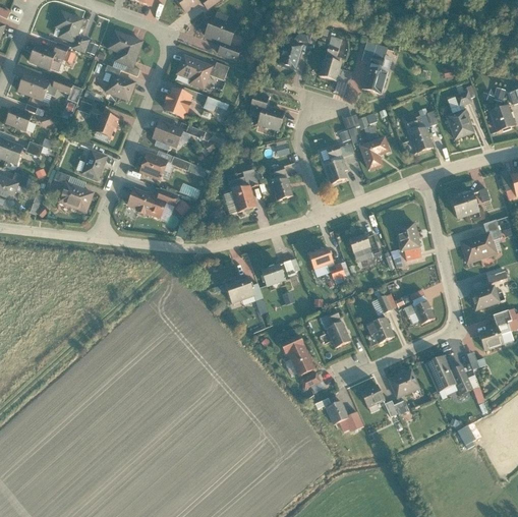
[(175,0),(183,10),(196,0),(175,0)]
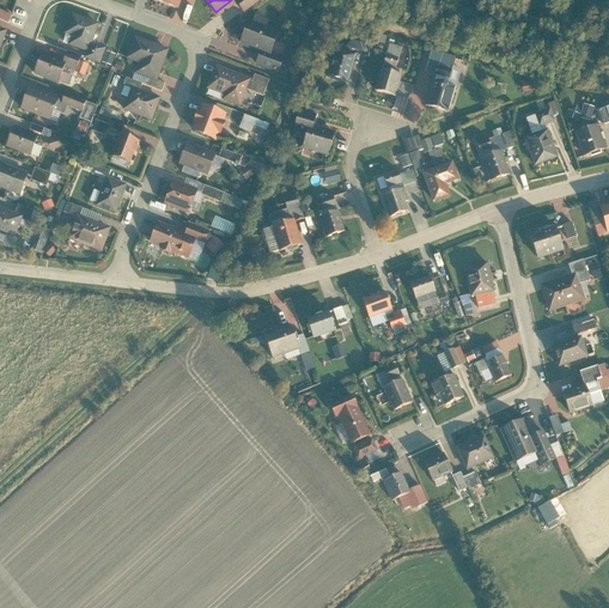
[(0,14),(8,19),(13,11),(0,4),(0,14)]
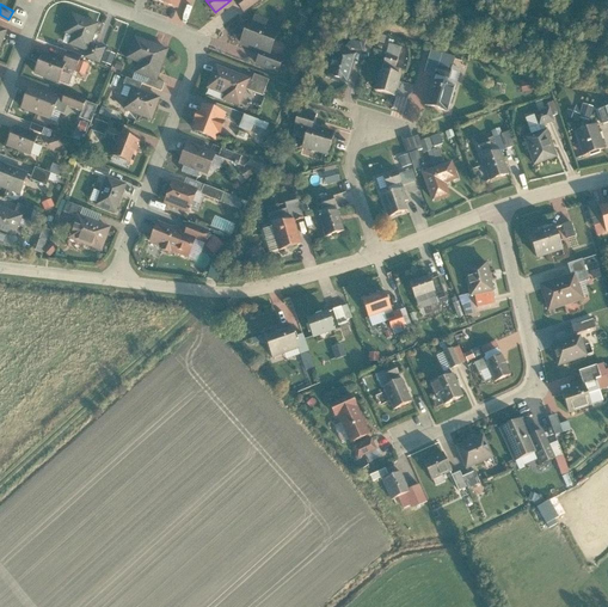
[(245,18),(237,42),(256,49),(251,60),(276,69),(282,53),(270,49),(277,29),(263,24),(266,16),(253,11),(250,20),(245,18)]
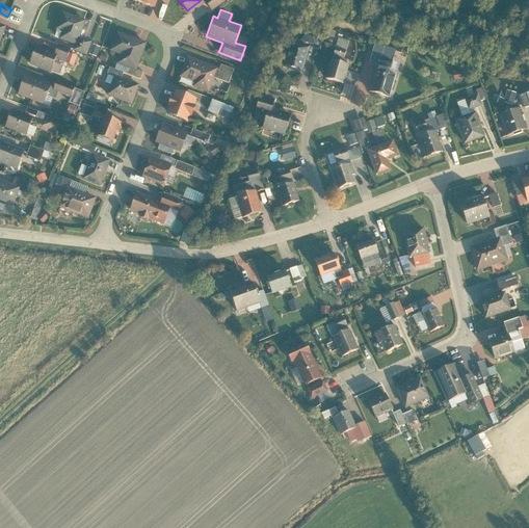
[(83,18),(60,10),(55,28),(60,30),(58,36),(75,42),(83,18)]
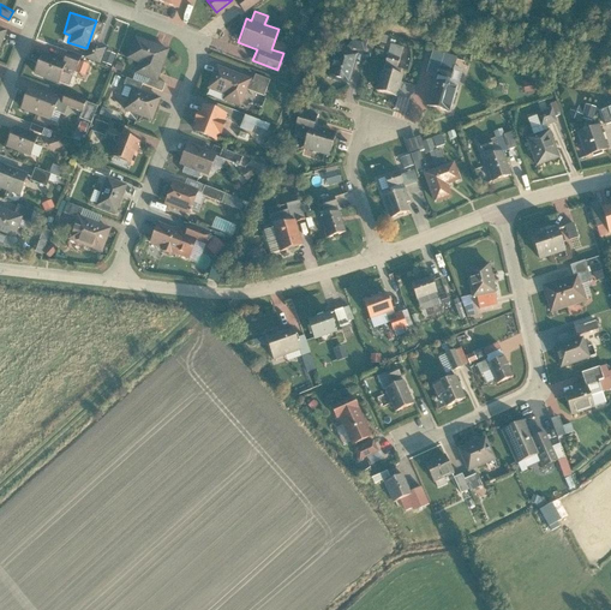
[(171,46),(132,33),(123,57),(139,63),(136,71),(157,79),(171,46)]
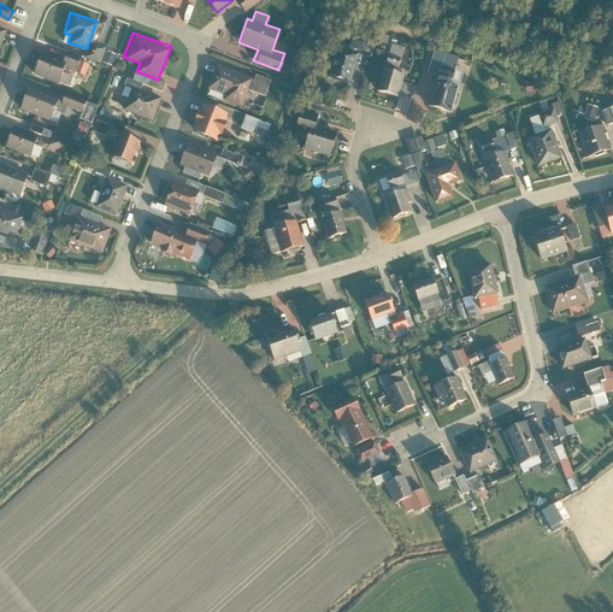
[(364,49),(365,41),(349,37),(347,45),(364,49)]
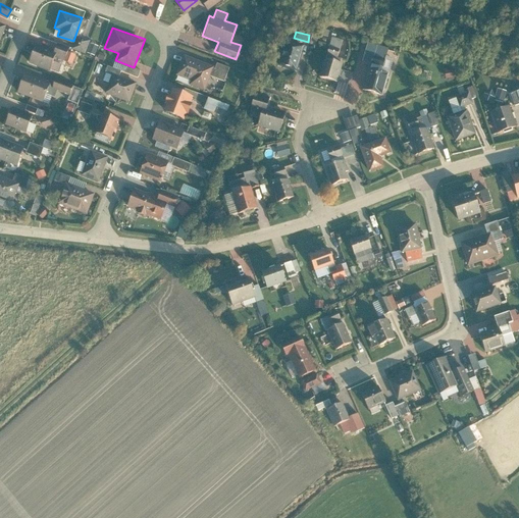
[(276,64),(298,70),(305,44),(284,38),(276,64)]
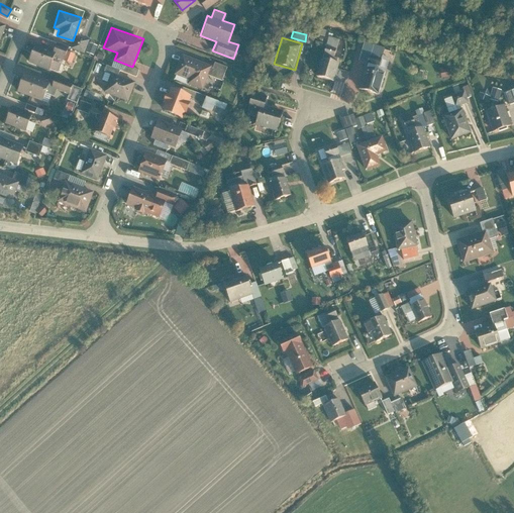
[(82,52),(91,54),(95,42),(86,39),(82,52)]
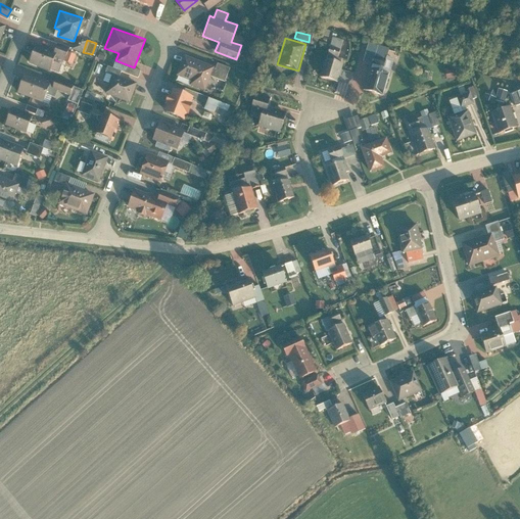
[(53,50),(35,43),(27,61),(49,71),(55,55),(64,59),(69,48),(56,43),(53,50)]
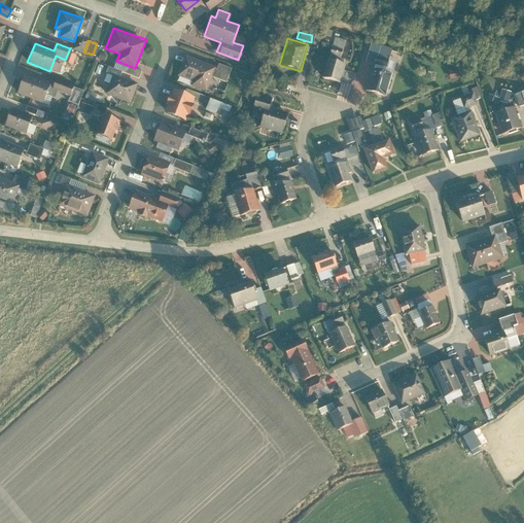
[(183,54),(176,72),(190,77),(188,82),(205,89),(207,83),(214,64),(183,54)]
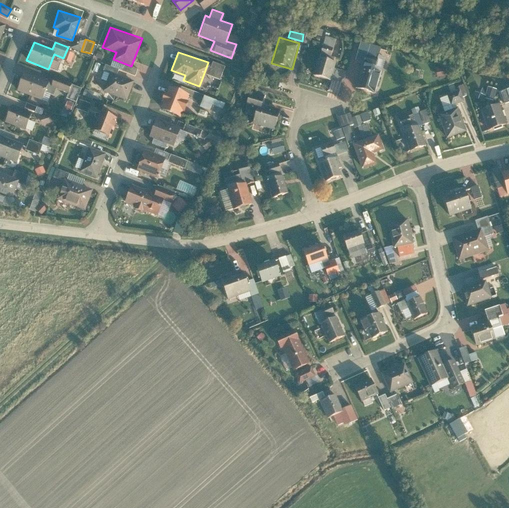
[(311,74),(330,79),(335,61),(317,56),(311,74)]
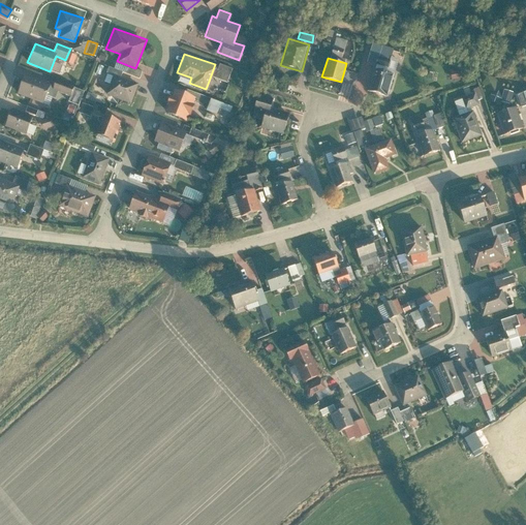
[(229,65),(218,61),(213,74),(225,79),(229,65)]
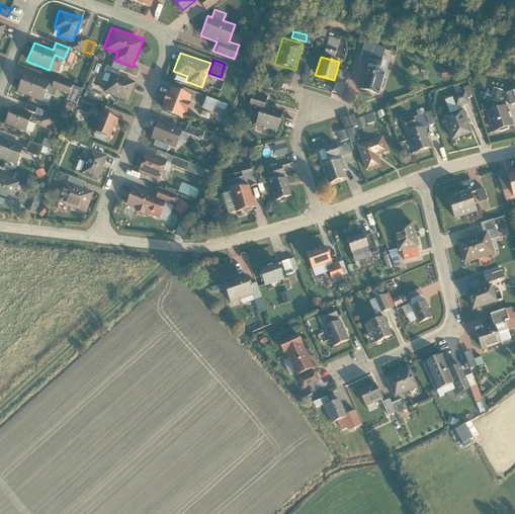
[(449,72),(446,62),(438,64),(440,74),(449,72)]
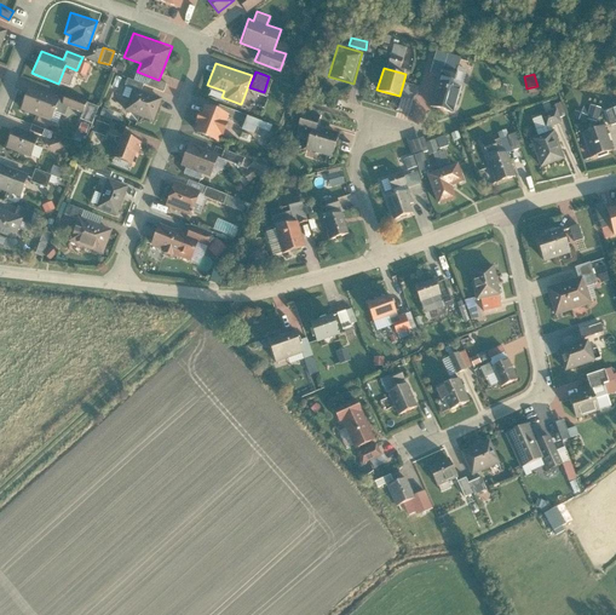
[(437,80),(430,104),(453,110),(460,87),(437,80)]
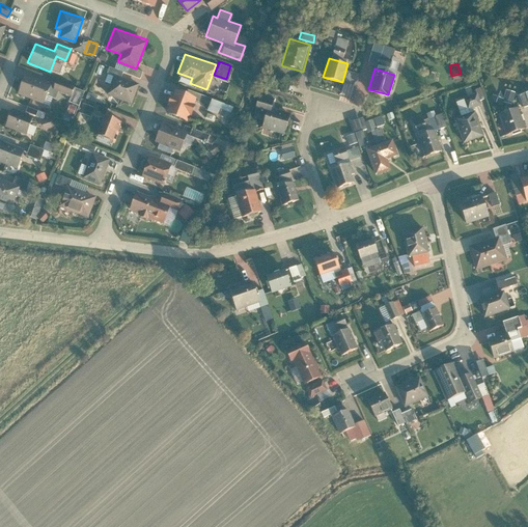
[(111,73),(104,92),(131,103),(138,82),(111,73)]
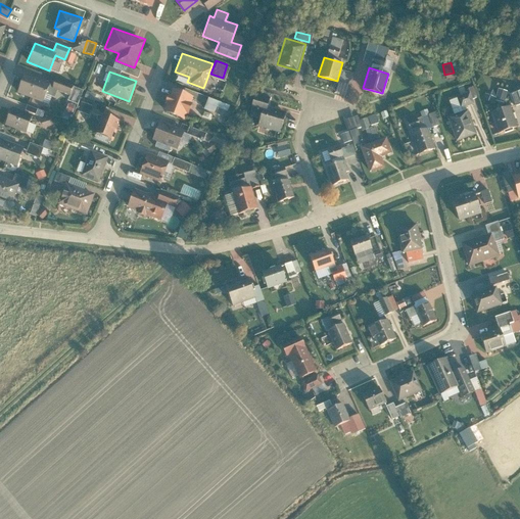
[(25,73),(16,92),(43,102),(51,83),(25,73)]
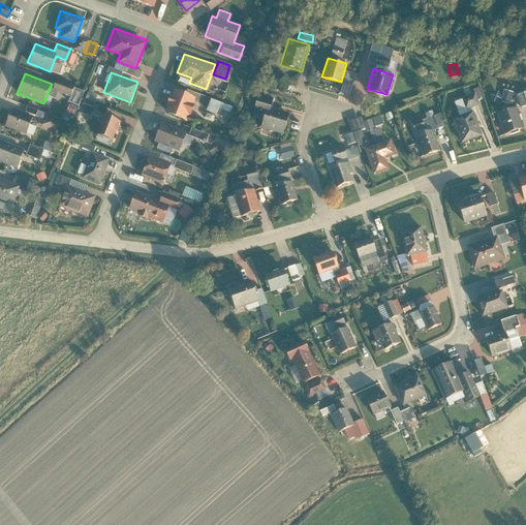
[(80,88),(57,80),(54,89),(67,94),(66,98),(74,101),(80,88)]
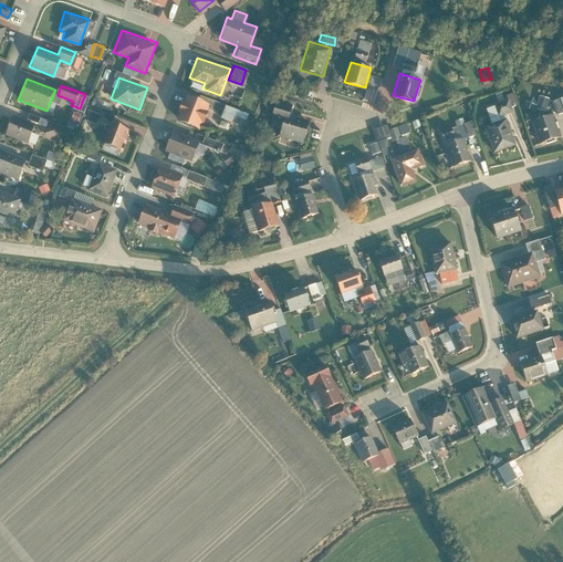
[(510,90),(504,92),(509,104),(514,102),(510,90)]
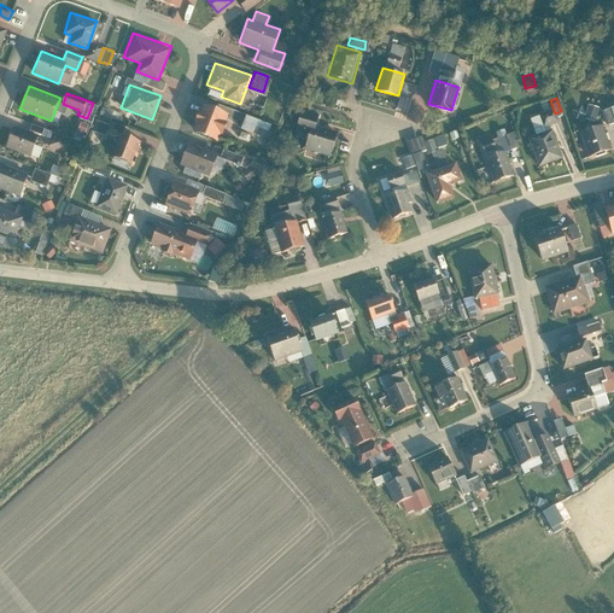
[(597,103),(586,100),(583,114),(592,117),(597,103)]
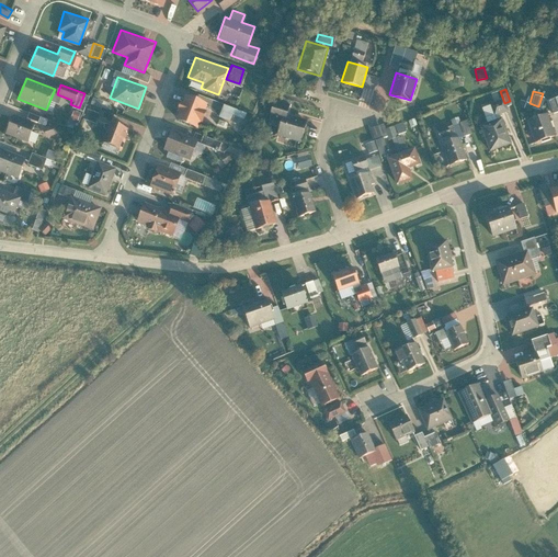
[(557,92),(546,95),(549,109),(557,105),(557,92)]
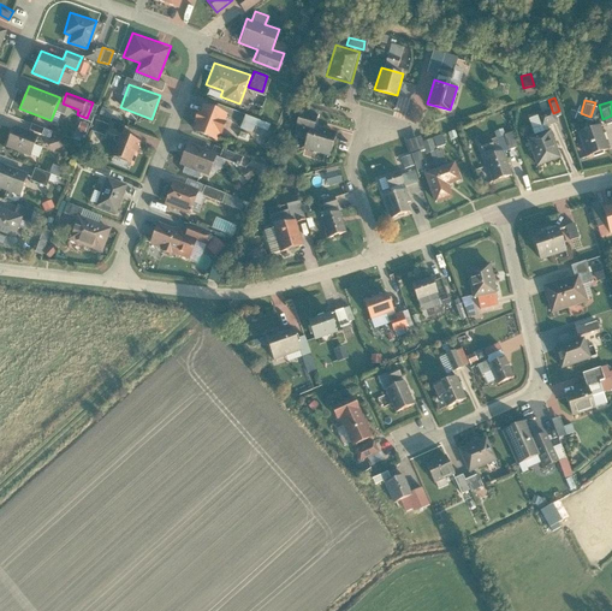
[(101,102),(97,112),(108,116),(112,106),(101,102)]
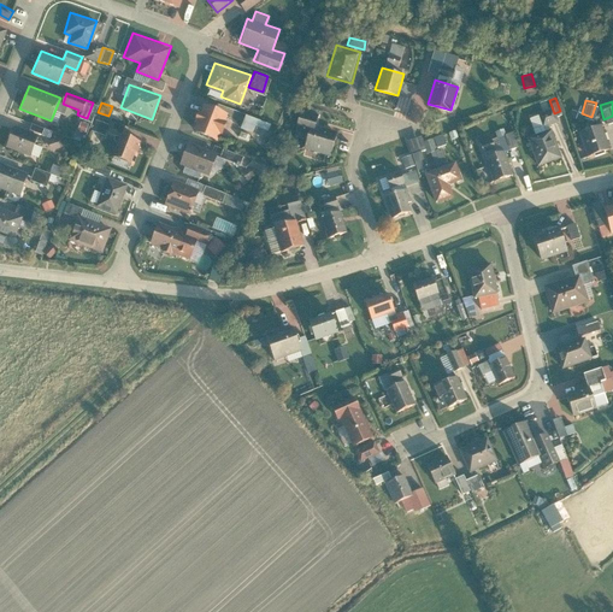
[(195,121),(192,129),(218,140),(220,133),(224,133),(229,122),(224,121),(228,112),(202,103),(199,111),(196,110),(193,119),(195,121)]
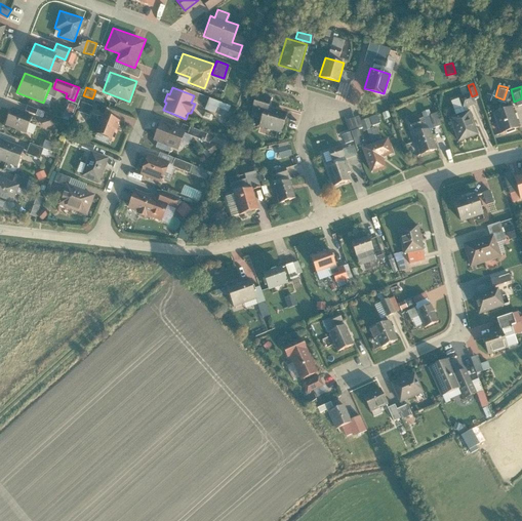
[(492,87),(486,90),(488,95),(494,93),(492,87)]
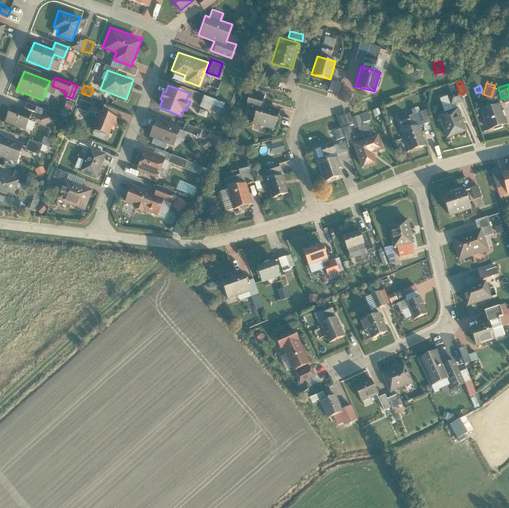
[(459,98),(456,87),(435,93),(438,105),(459,98)]
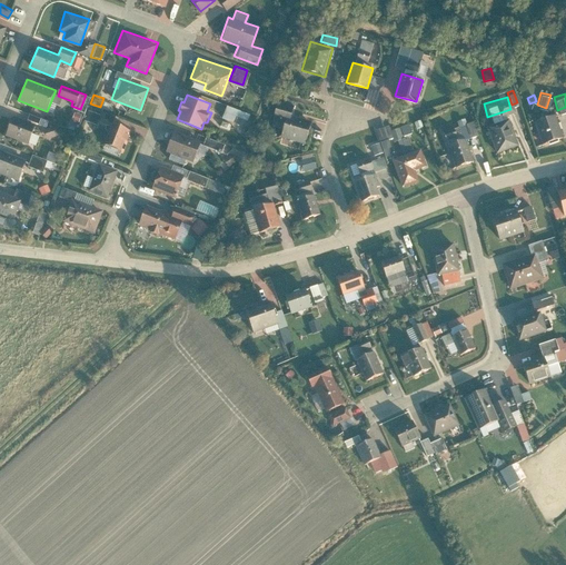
[(281,122),(278,135),(305,142),(311,121),(291,115),(294,107),(276,101),(270,118),(281,122)]
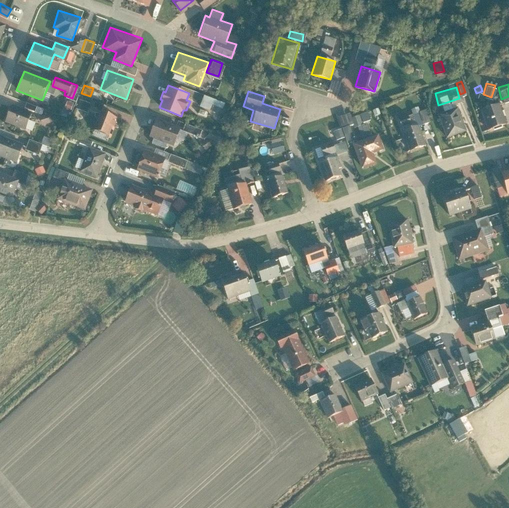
[(224,100),(203,93),(199,103),(220,110),(224,100)]
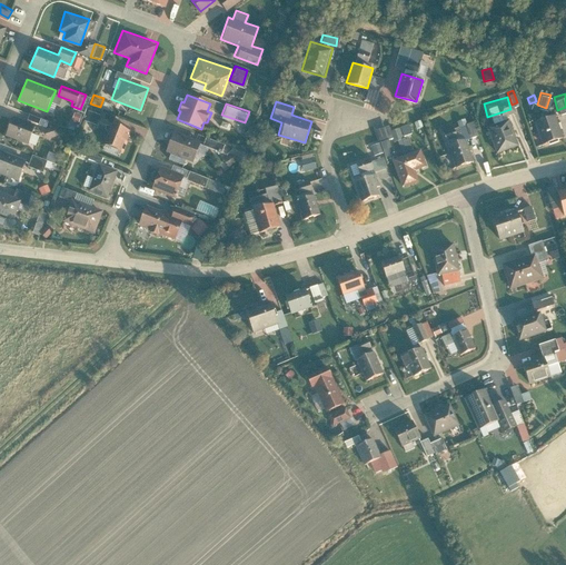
[(95,109),(86,106),(82,115),(92,118),(95,109)]
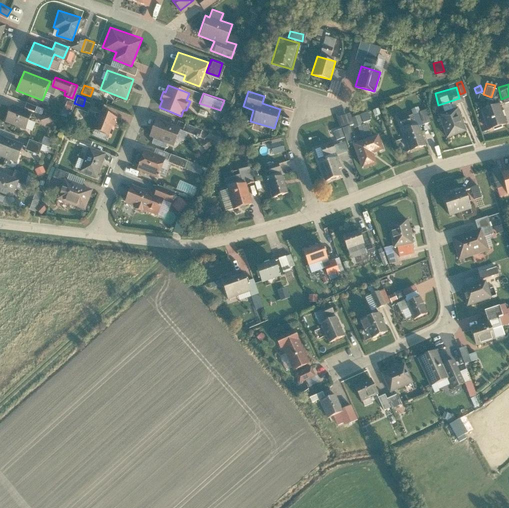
[(408,150),(424,144),(417,125),(428,121),(420,98),(415,100),(417,107),(406,111),(407,114),(397,118),(408,150)]
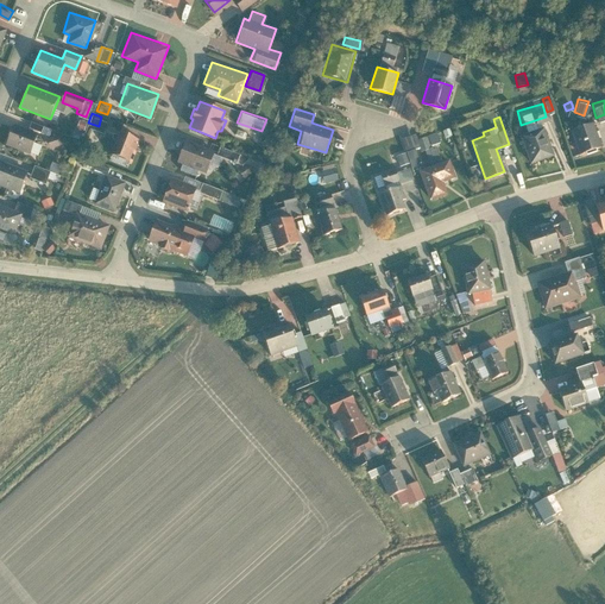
[(578,152),(602,146),(593,120),(571,127),(578,152)]
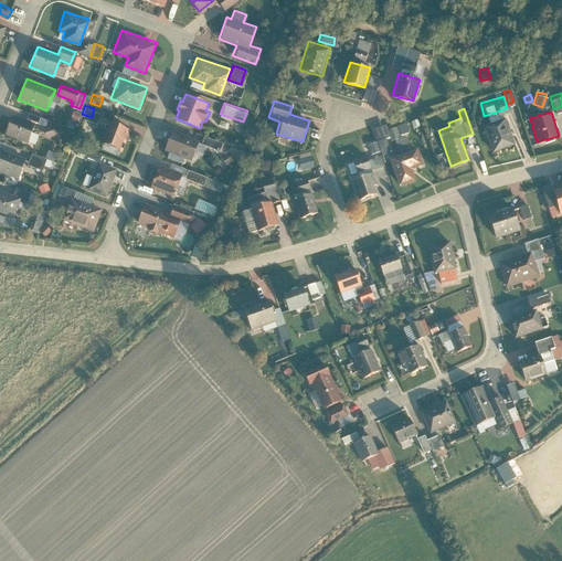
[(35,123),(13,114),(4,135),(28,144),(35,123)]
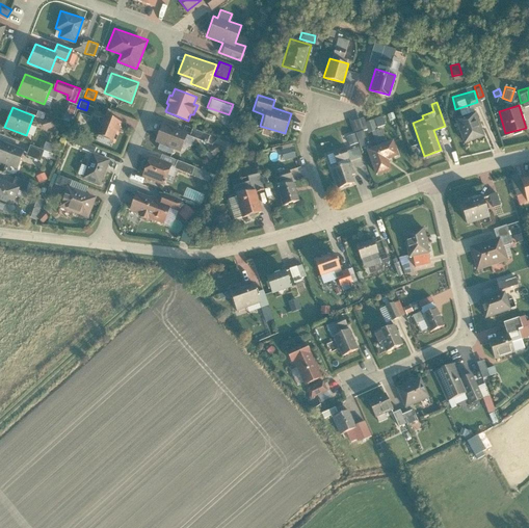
[(456,116),(465,142),(482,136),(474,111),(456,116)]
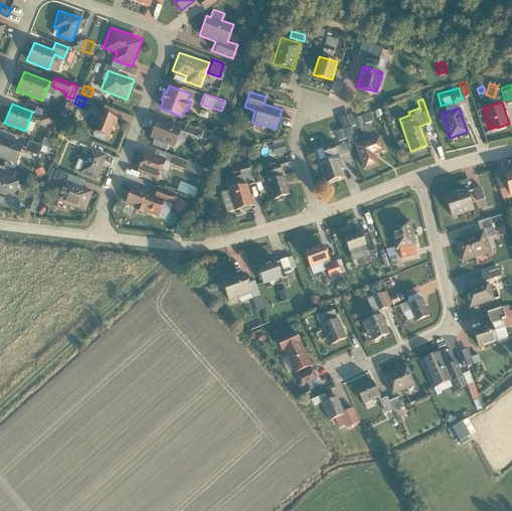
[(93,129),(109,136),(116,118),(100,111),(93,129)]
